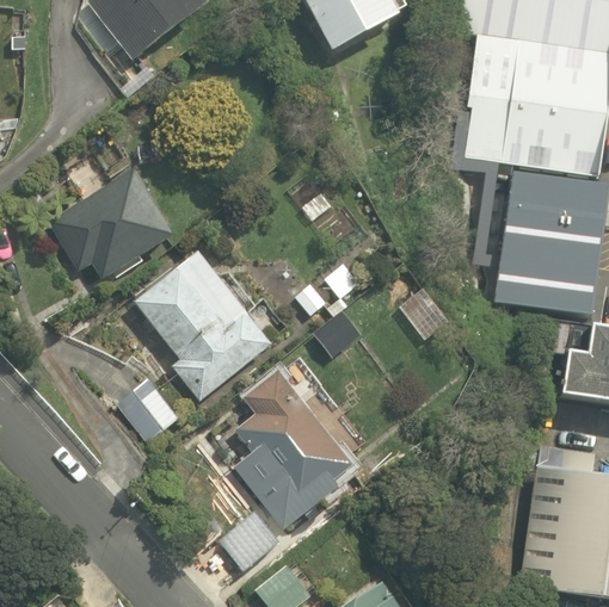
[(87,0),(125,62),(205,13),(197,0),(87,0)]
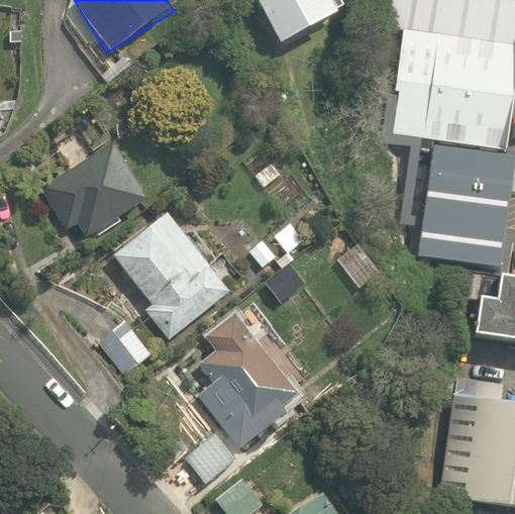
[(259,0),(281,43),(345,11),(339,0),(259,0)]
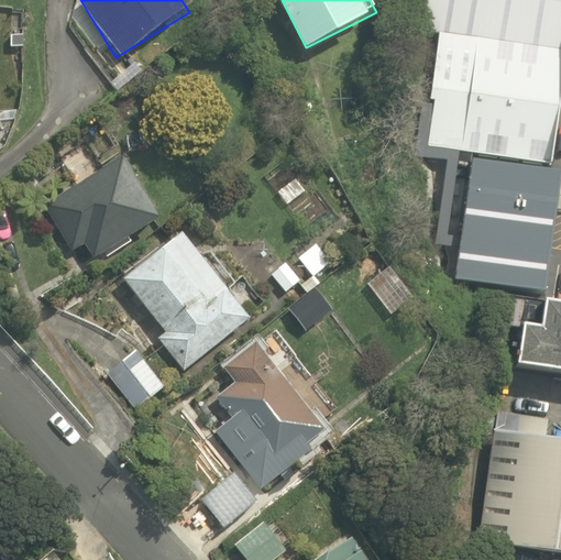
[(429,0),(424,32),(440,34),(560,50),(560,0),(429,0)]
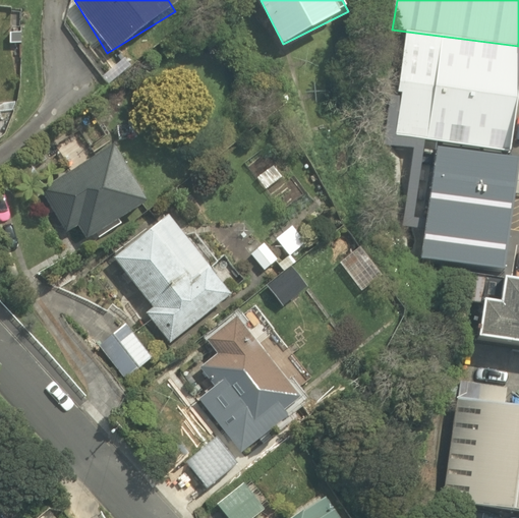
[(512,151),(518,100),(518,46),(407,32),(399,91),(403,92),(398,132),(512,151)]
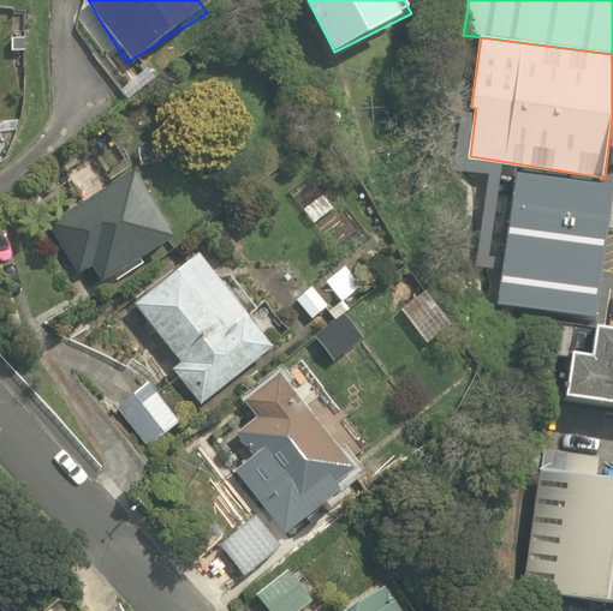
[(173,237),(132,171),(46,223),(87,289),(173,237)]
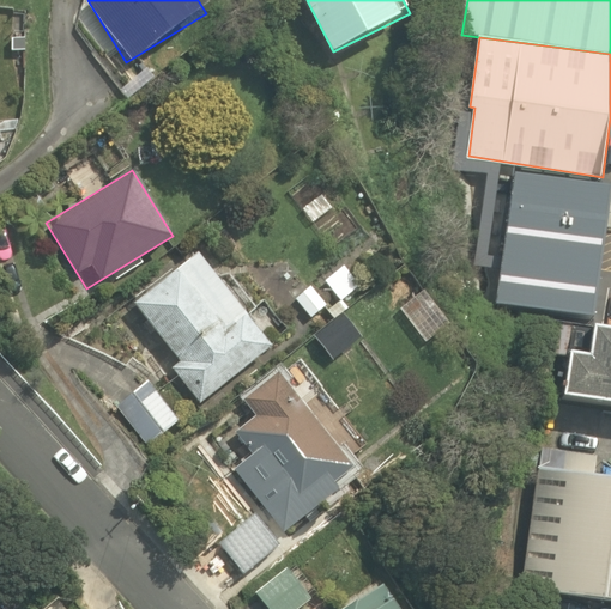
[(198,251),(134,302),(179,358),(168,365),(197,402),(271,343),(198,251)]
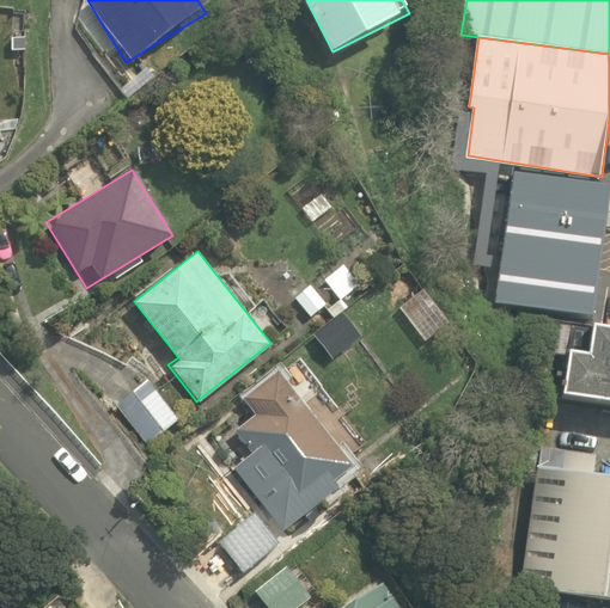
[(345,253),(319,272),(340,300),(365,282),(345,253)]
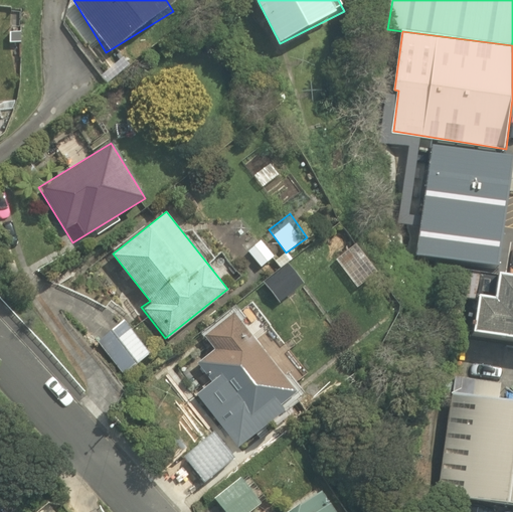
[(260,232),(241,248),(261,271),(279,254),(260,232)]
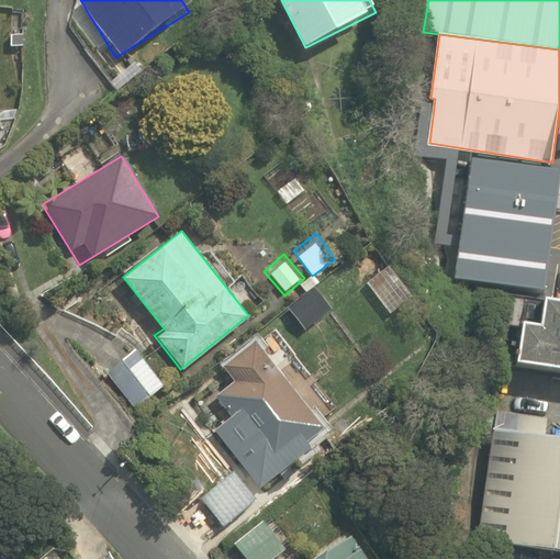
[(389,260),(366,276),(390,313),(413,298),(389,260)]
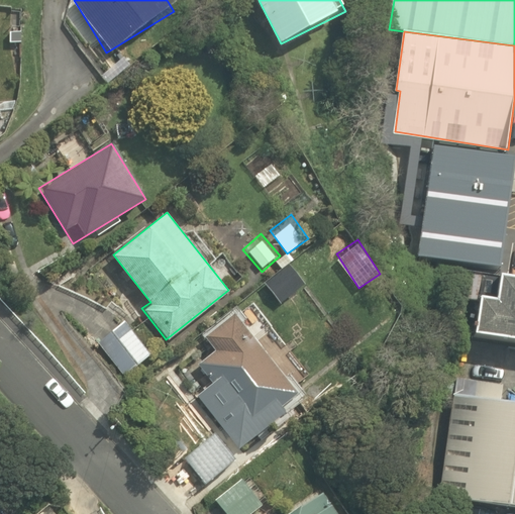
[(514,283),(492,279),(482,340),(514,345),(514,283)]
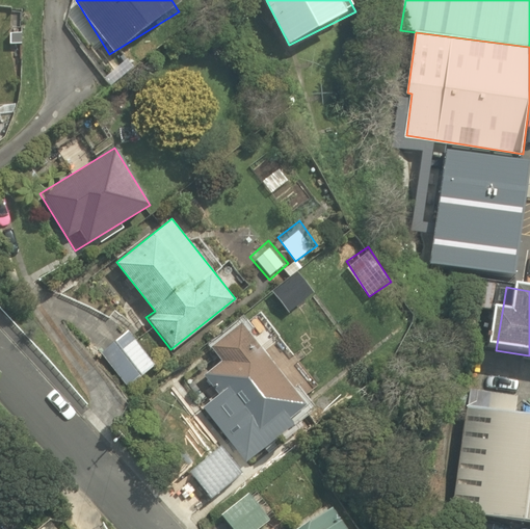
[(221,395),(206,405),(224,431),(240,420),(256,442),(303,407),(242,322),(208,347),(221,367),(208,376),(221,395)]
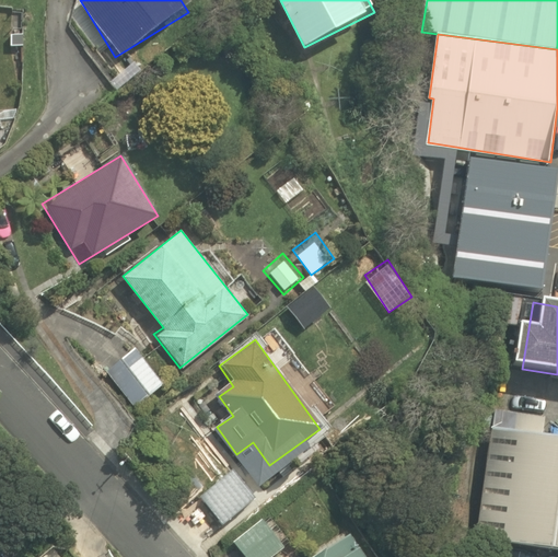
[(164,380),(136,341),(107,363),(136,402),(164,380)]
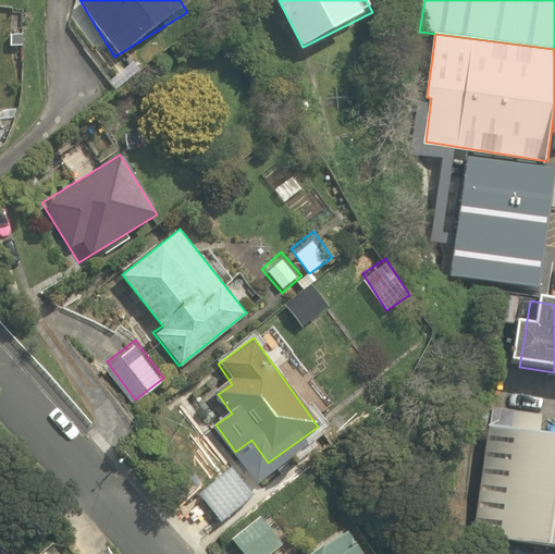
[(554,431),(497,422),(479,540),(554,552),(554,431)]
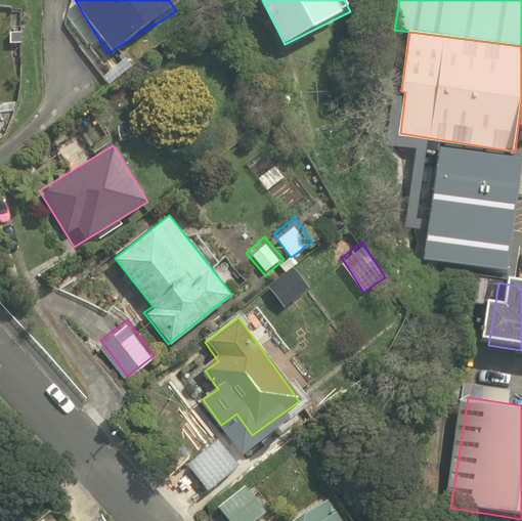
[(216,438),(184,462),(208,492),(238,469),(216,438)]
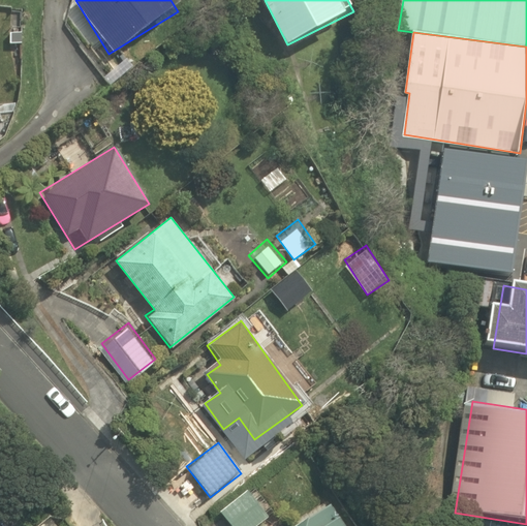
[(231,525),(258,525),(269,520),(266,515),(278,506),(259,481),(220,508),(231,525)]
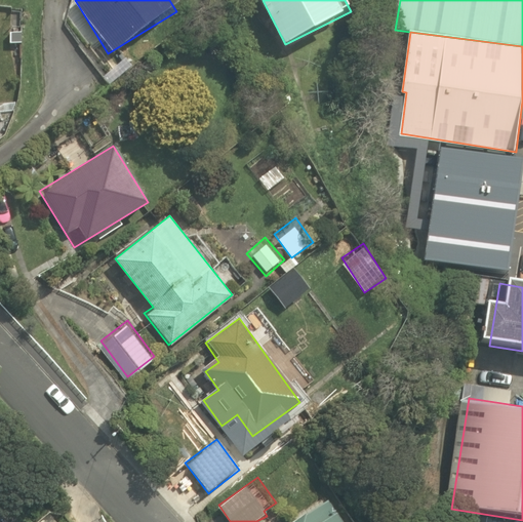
[(342,521),(329,500),(292,521),(342,521)]
